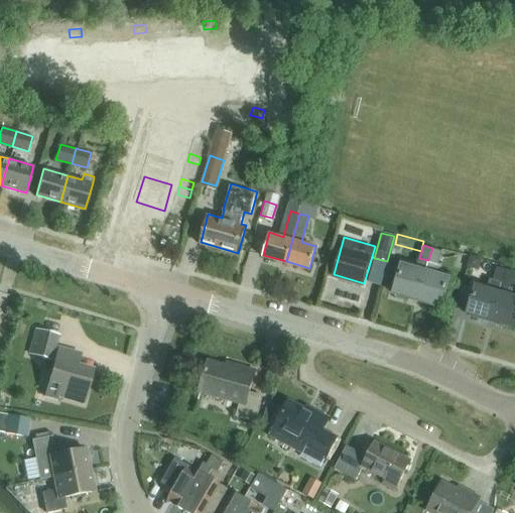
[(434,272),(441,250),(432,248),(430,254),(428,260),(425,270),(417,298),(441,305),(449,277),(434,272)]
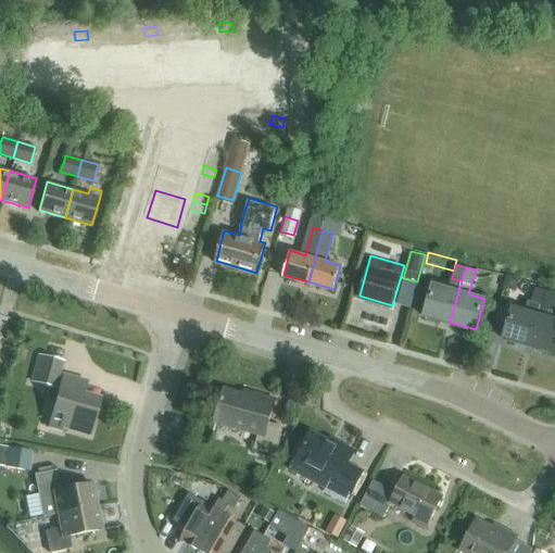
[(518,277),(507,275),(505,285),(513,287),(516,285),(518,277)]
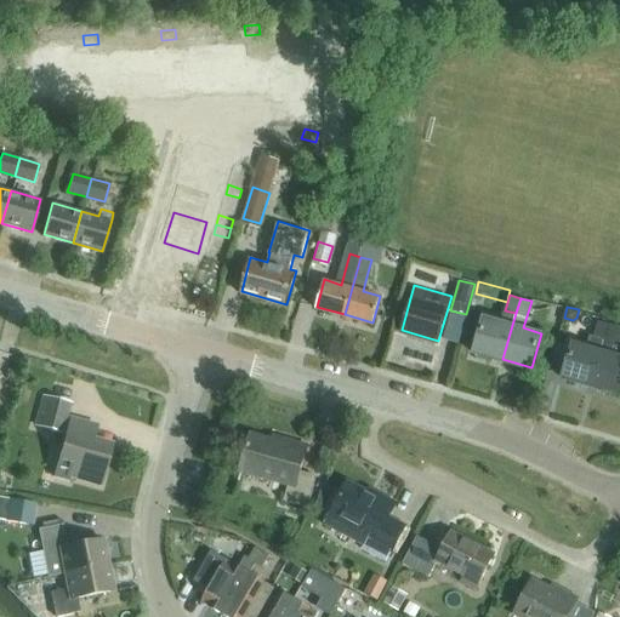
[(512,325),(484,316),(475,352),(502,359),(512,325)]
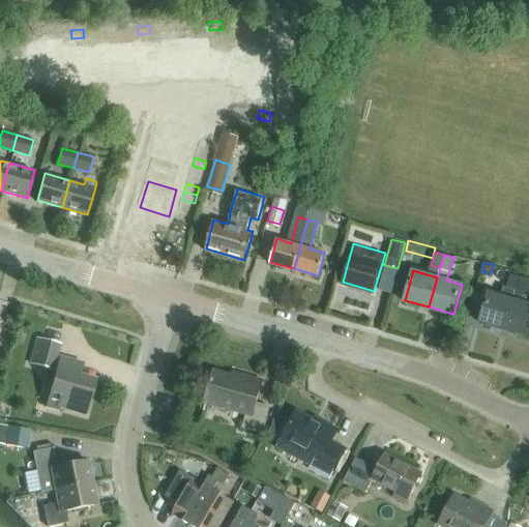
[(505,328),(520,275),(503,271),(500,284),(503,284),(500,295),(490,292),(481,322),(505,328)]
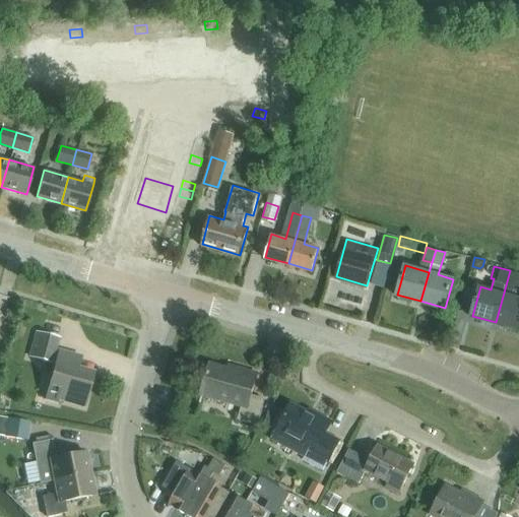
[(496,322),(518,329),(518,272),(510,270),(496,322)]
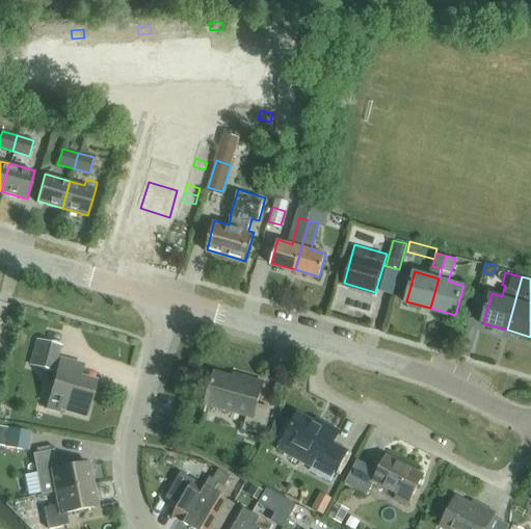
[(59,345),(37,340),(31,364),(57,370),(47,408),(57,411),(58,407),(85,415),(95,380),(79,376),(83,364),(60,358),(60,359),(55,356),(57,346),(59,346),(59,345)]
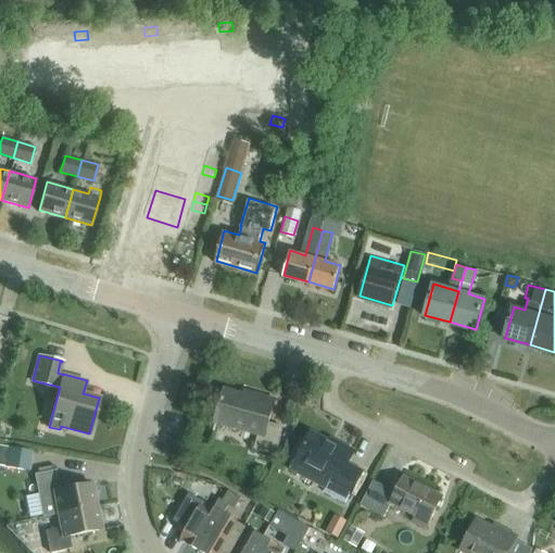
[(275,453),(284,425),(268,420),(276,398),(254,392),(253,396),(225,387),(215,419),(260,432),(255,447),(275,453)]
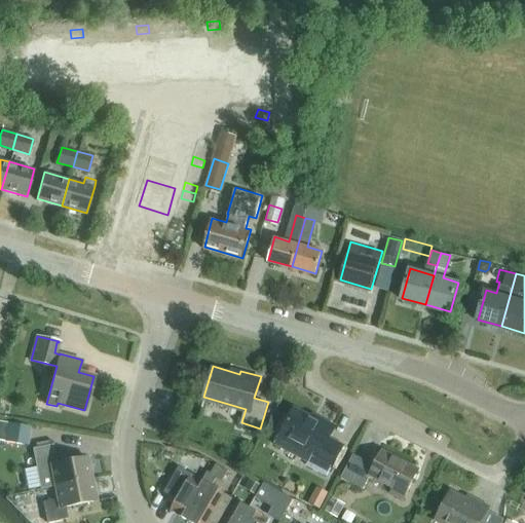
[(294,407),(280,433),(274,443),(308,460),(311,454),(332,465),(344,443),(330,436),(335,424),(321,416),(319,419),(294,407)]
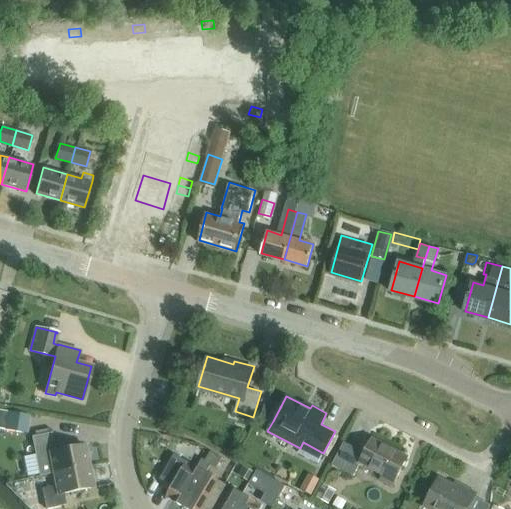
[(0,428),(27,433),(30,414),(0,409),(0,428)]
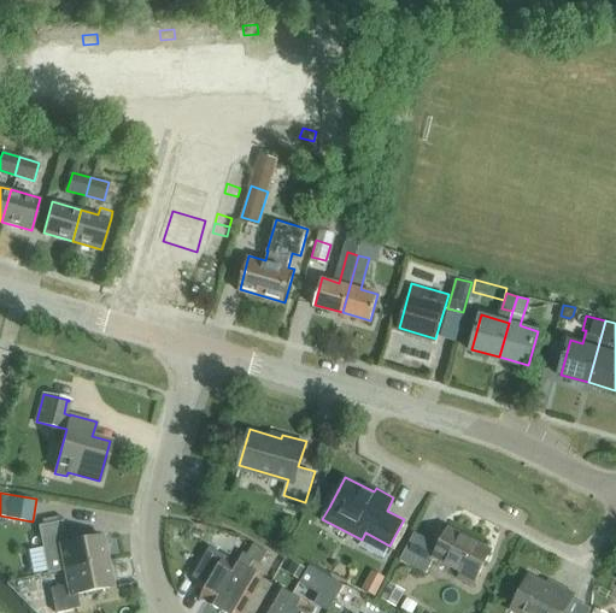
[(64,569),(107,560),(103,535),(66,542),(63,519),(39,524),(40,534),(45,558),(47,571),(64,569)]
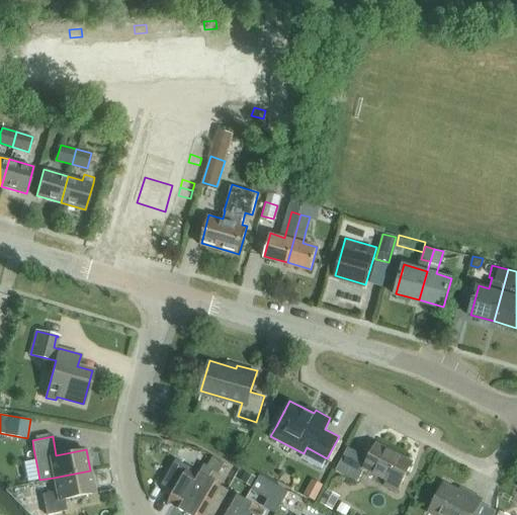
[(369,456),(358,450),(348,445),(336,468),(358,480),(364,467),(386,479),(384,484),(397,490),(412,461),(376,442),(369,456)]
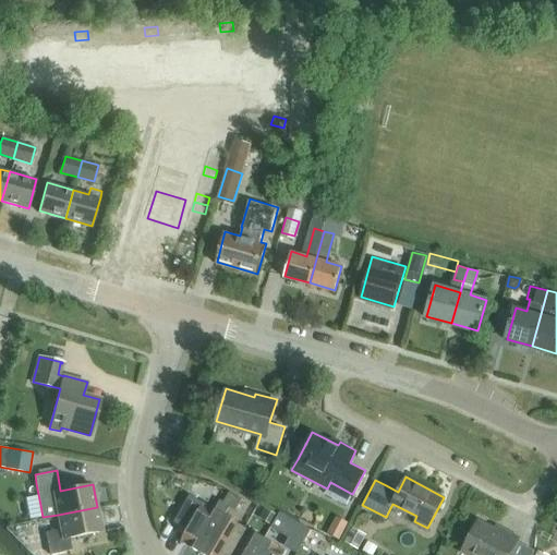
[(230,490),(223,502),(229,505),(235,494),(230,490)]
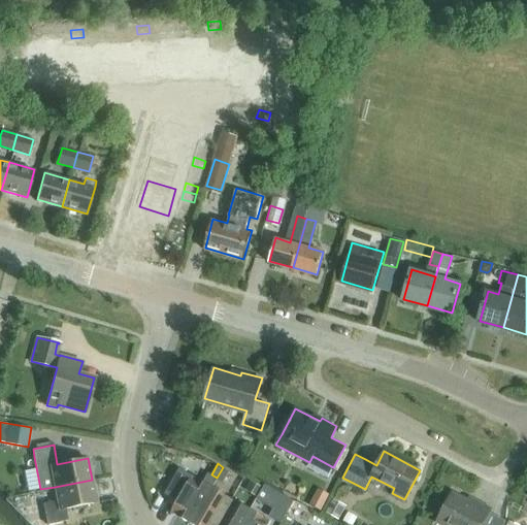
[(223,467),(217,478),(223,481),(229,470),(223,467)]
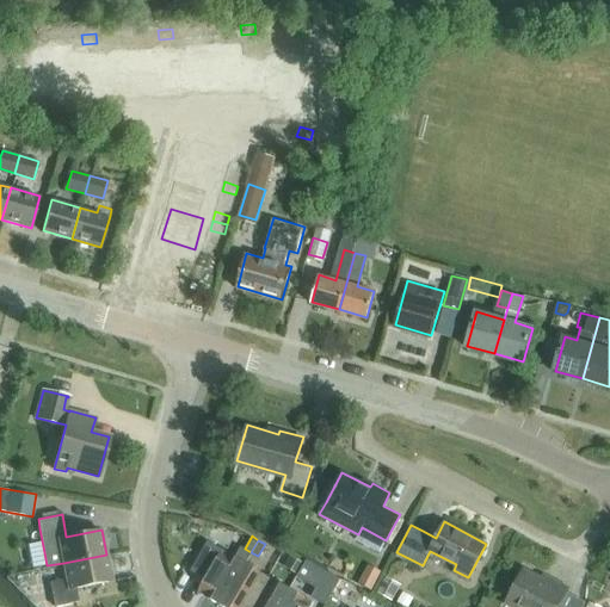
[(223,547),(198,590),(221,604),(246,561),(251,552),(245,549),(240,546),(235,555),(223,547)]
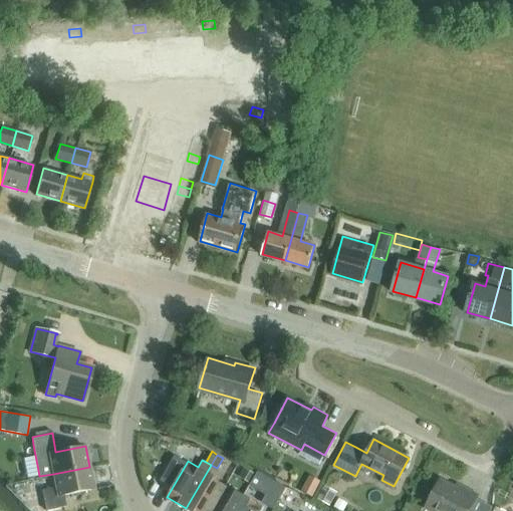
[(240,475),(251,482),(256,473),(245,466),(240,475)]
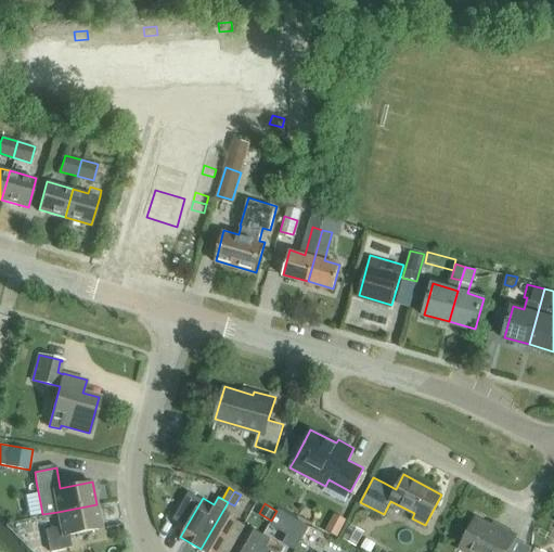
[(101,528),(97,504),(58,512),(61,526),(46,528),(50,550),(72,546),(69,534),(101,528)]
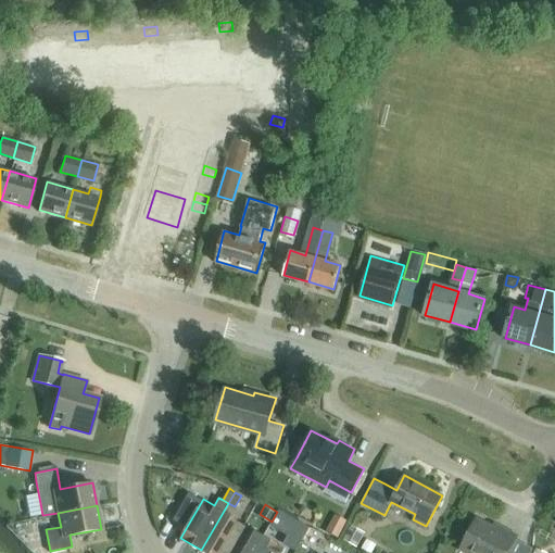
[(310,526),(280,508),(270,524),(289,535),(286,540),(298,547),(310,526)]
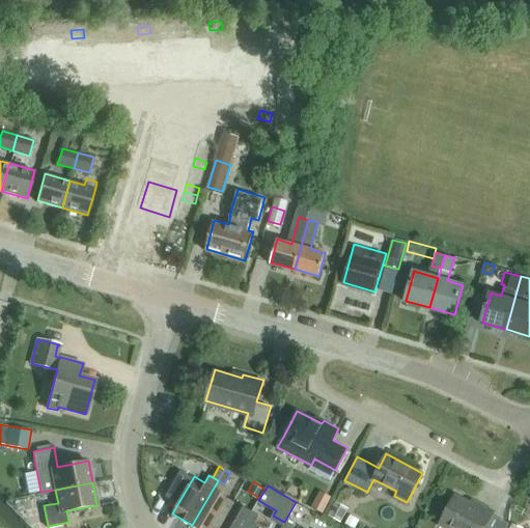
[(192,525),(196,527),(216,527),(233,499),(214,489),(214,488),(192,525)]
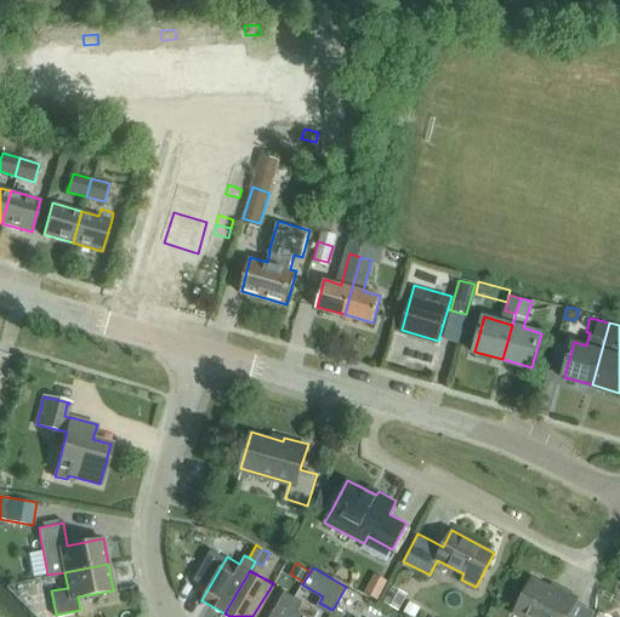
[(386,578),(377,573),(368,592),(376,596),(386,578)]
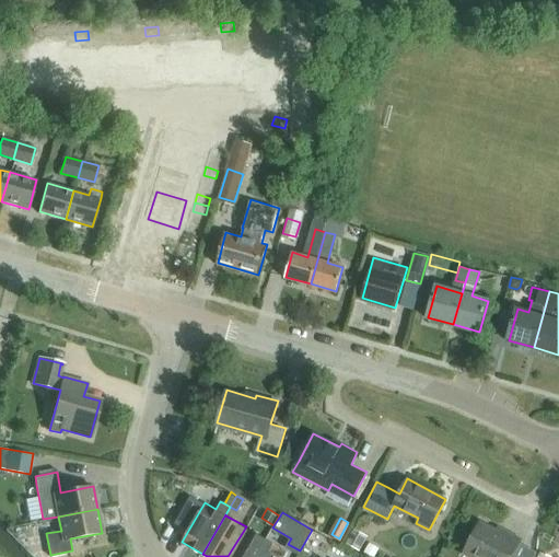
[(527,556),(532,549),(517,543),(521,537),(505,530),(503,533),(480,521),(465,554),(473,556),(527,556)]
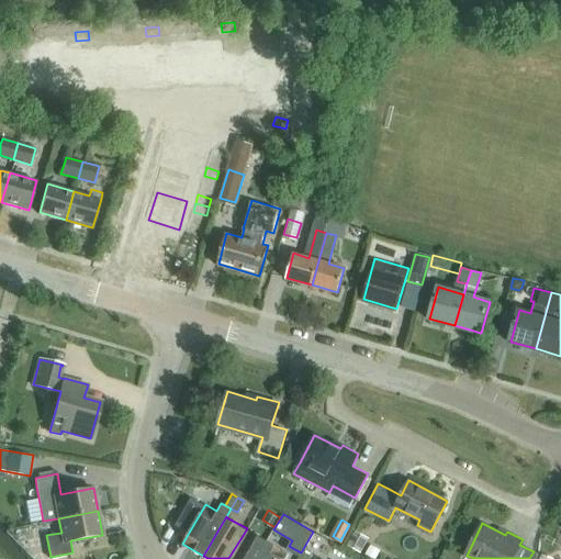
[(247,528),(228,558),(256,558),(267,540),(247,528)]
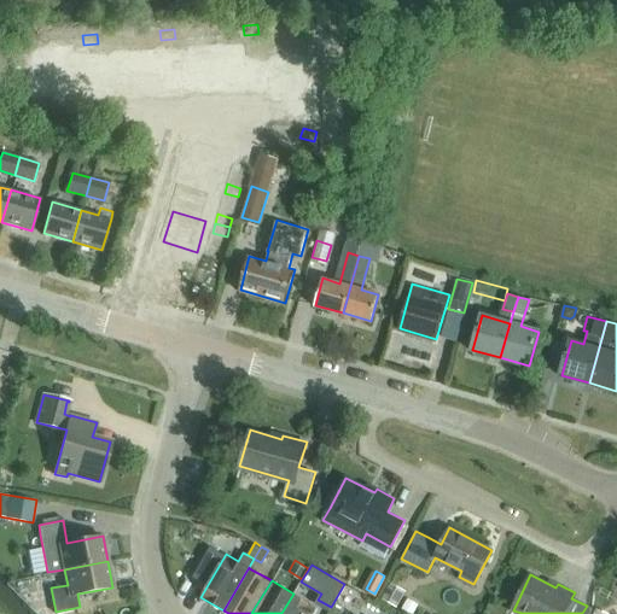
[(406,590),(390,580),(380,597),(396,606),(406,590)]
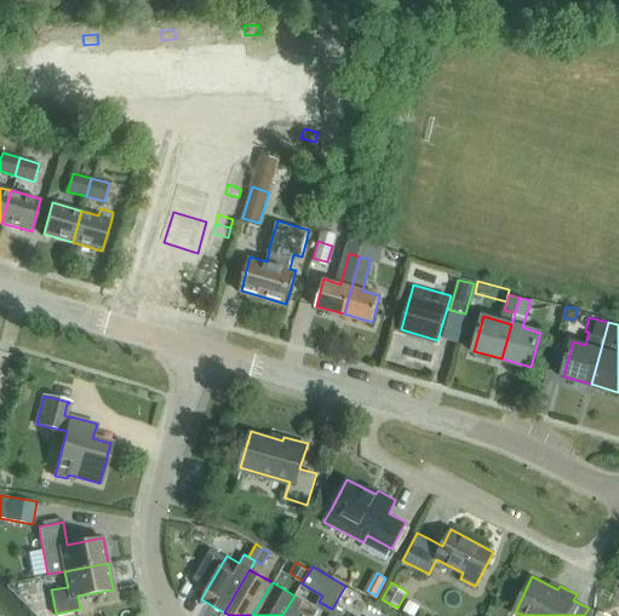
[(294,596),(282,615),(313,615),(317,609),(294,596)]
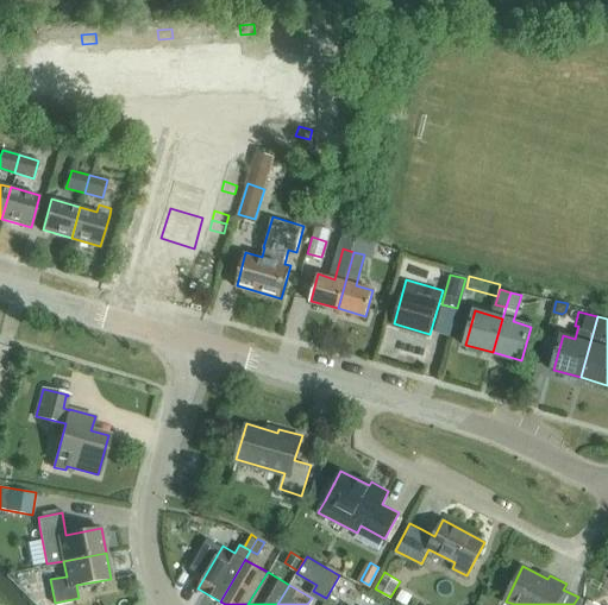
[(407,604),(413,593),(402,587),(396,598),(407,604)]
